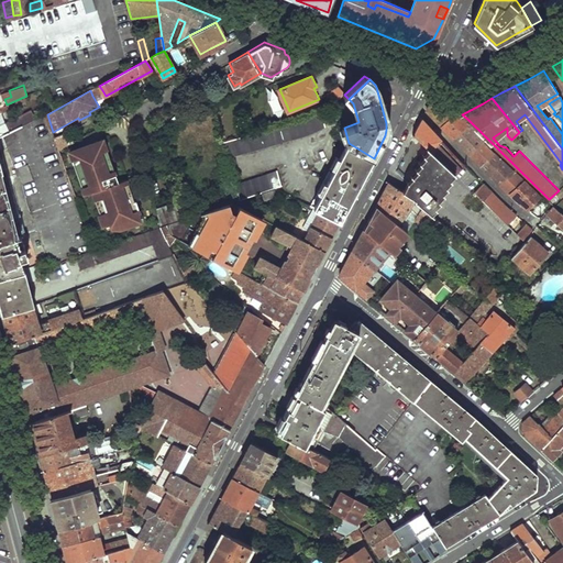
[(431,105),(428,110),(442,124),(456,110),(452,109),(446,109),(435,105),(431,105)]
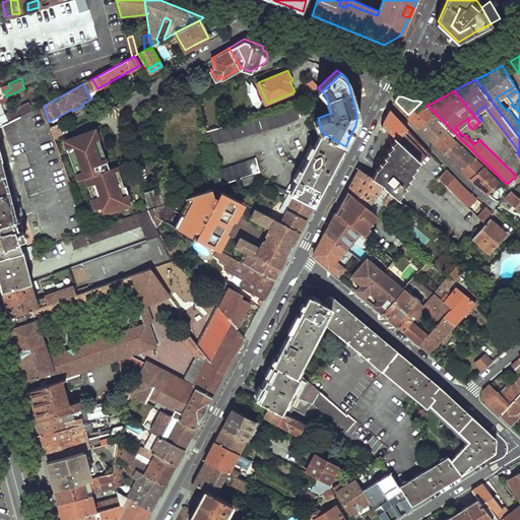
[(275,111),(206,131),(210,145),(284,124),(303,116),(297,102),(275,111)]
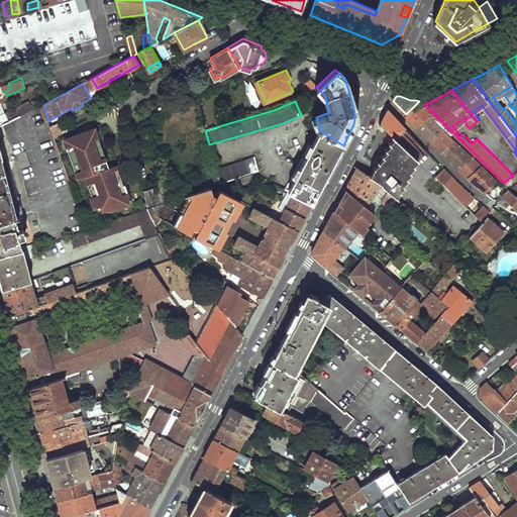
[(419,101),(406,114),(416,124),(428,113),(430,110),(424,105),(421,101),(419,101)]
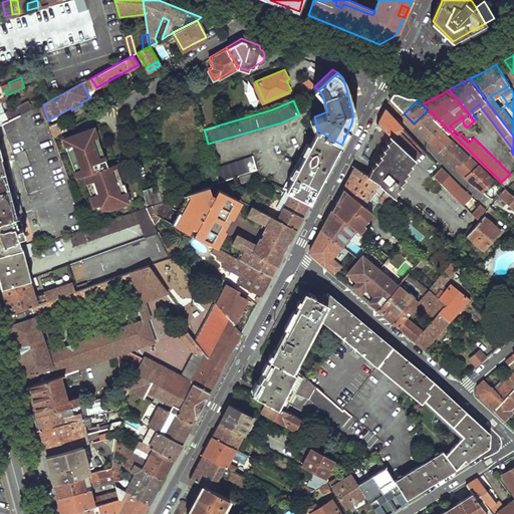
[(0,124),(30,110),(27,104),(6,113),(5,112),(0,114),(0,124)]
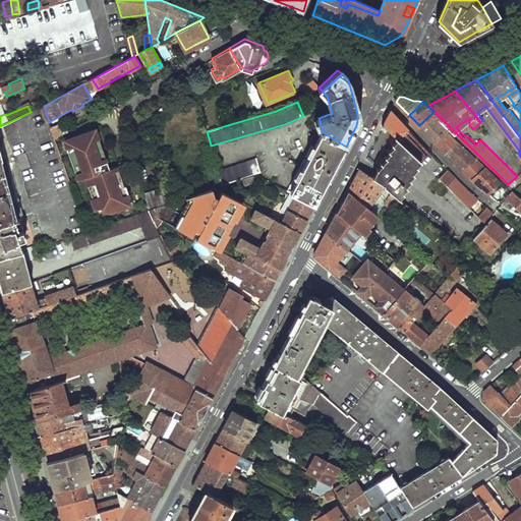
[(392,109),(383,125),(396,137),(401,142),(409,128),(392,109)]
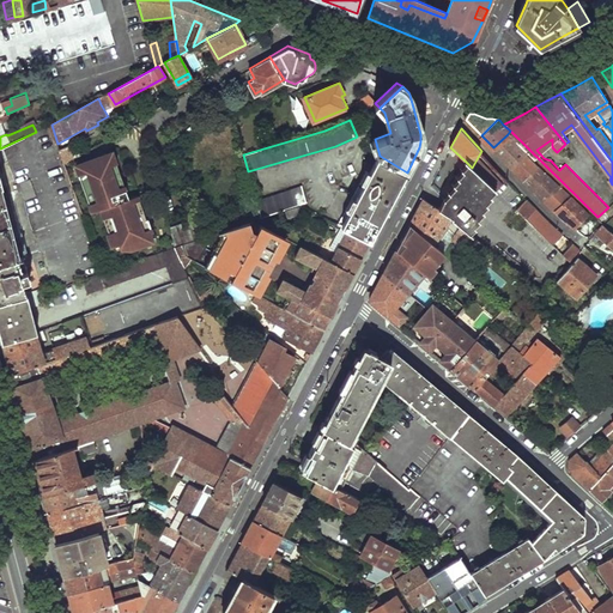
[(508,134),(493,147),(501,155),(504,151),(509,156),(505,159),(513,168),(526,151),(508,134)]
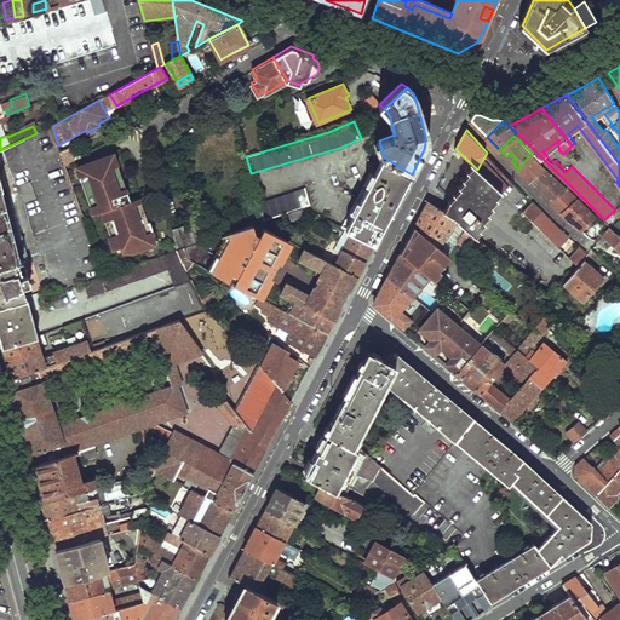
[(477,170),(501,191),(503,193),(512,179),(487,153),(477,170)]
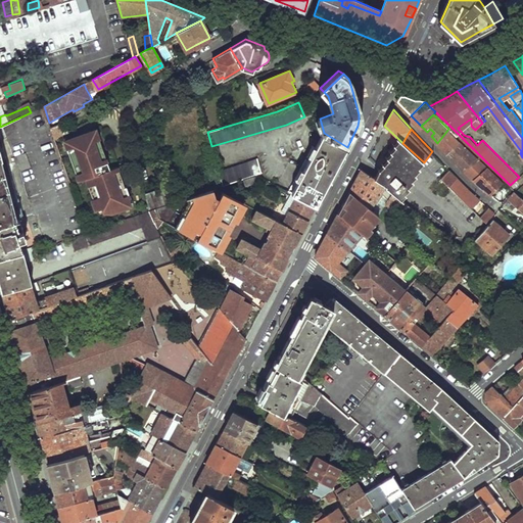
[(448,129),(437,143),(445,152),(457,138),(448,129)]
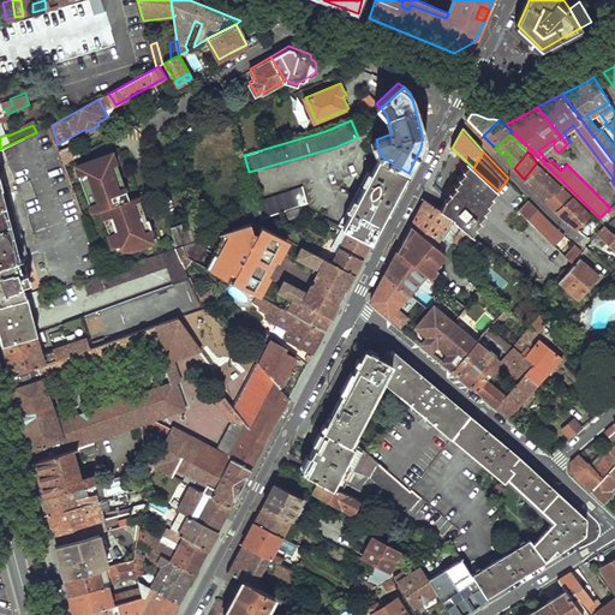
[(0,266),(25,257),(28,256),(25,245),(0,153),(0,266)]
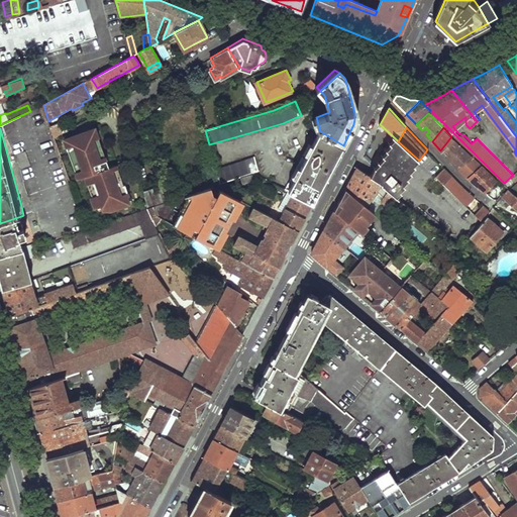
[(110,211),(131,203),(125,185),(123,186),(116,165),(109,168),(97,133),(90,129),(87,131),(86,132),(71,138),(73,144),(66,146),(78,179),(85,177),(92,197),(91,197),(94,207),(101,205),(102,210),(110,211)]
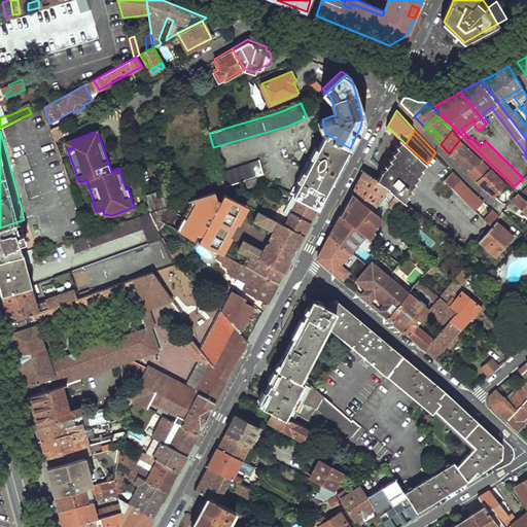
[(350,148),(326,134),(319,146),(315,156),(295,196),(318,208),(331,182),(326,179),(334,166),(336,167),(343,155),(346,156),(350,148)]
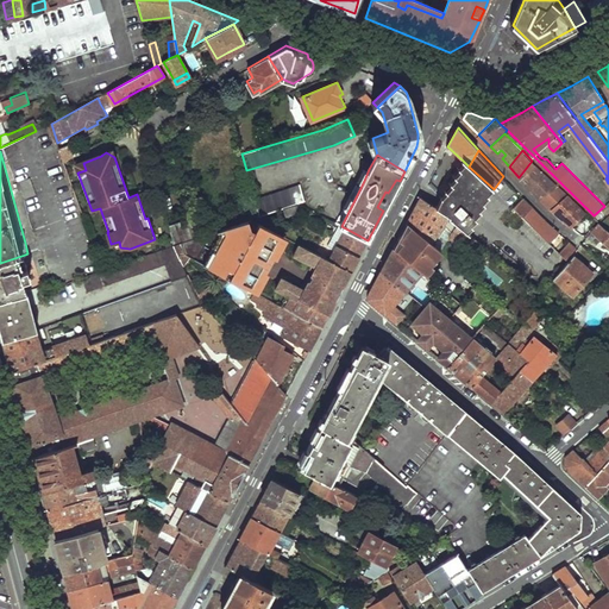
[(454,177),(449,182),(450,183),(443,189),(445,193),(439,196),(438,198),(440,201),(453,207),(471,220),(475,218),(473,214),(479,209),(477,208),(483,202),(482,201),(489,195),(487,193),(493,188),(469,167),(463,161),(457,165),(459,169),(453,175),(454,177)]
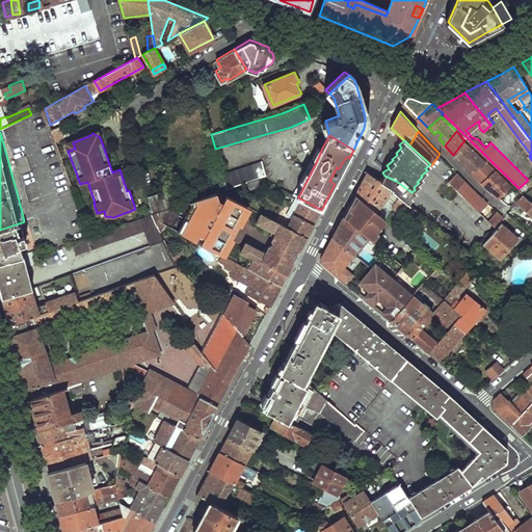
[(475,150),(464,140),(453,155),(463,164),(475,150)]
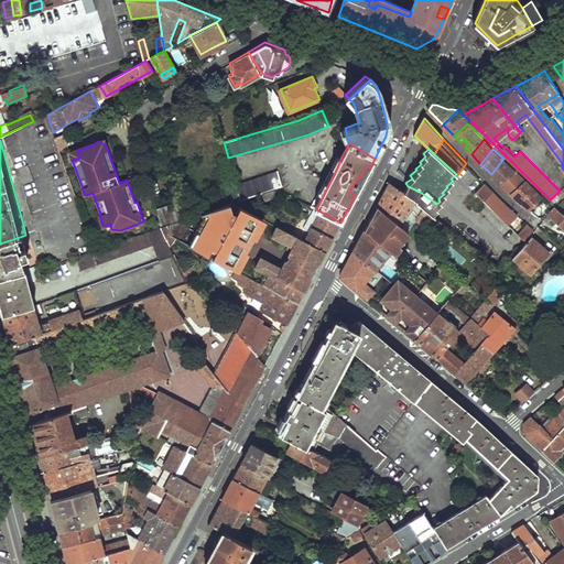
[(337,154),(329,170),(337,167),(342,156),(337,154)]
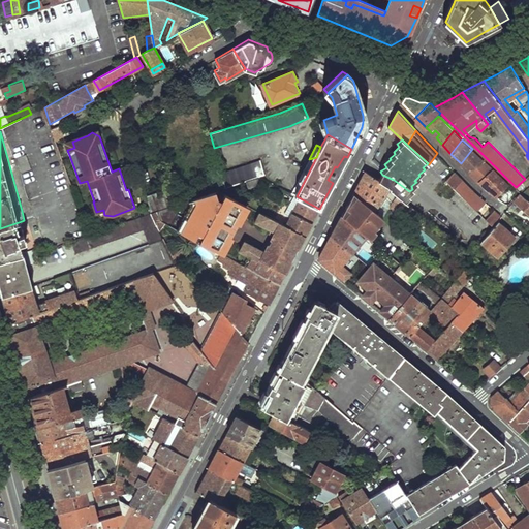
[(470,173),(483,159),(472,149),(461,163),(470,173)]
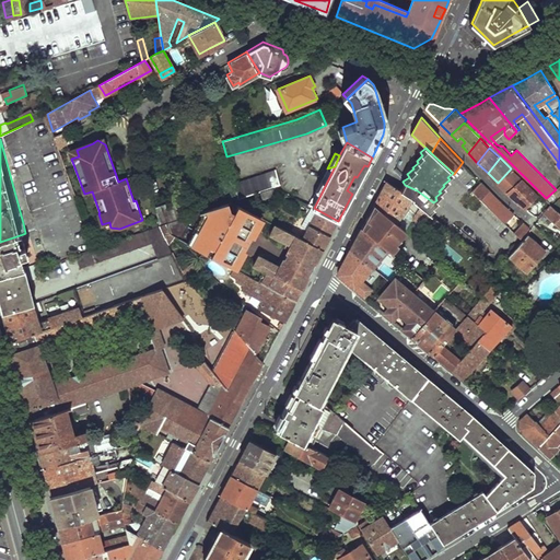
[(347,190),(352,194),(368,166),(364,165),(357,177),(354,176),(347,190)]
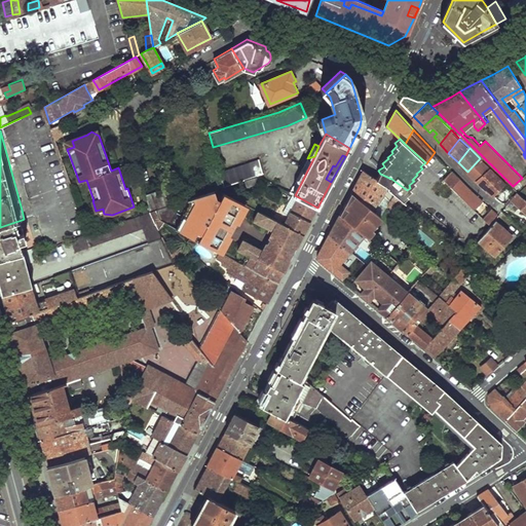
[(295,195),(314,156),(307,158),(290,192),(295,195)]
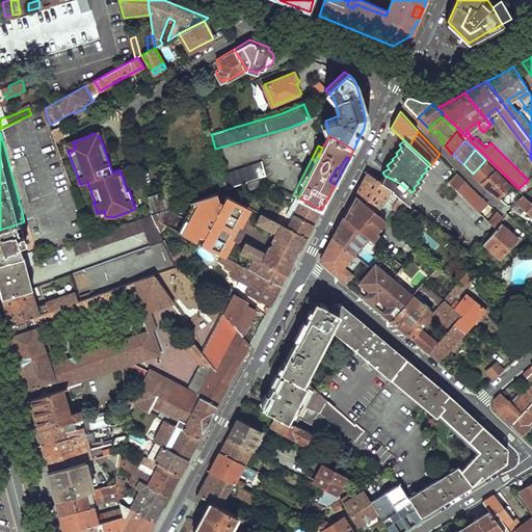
[(263,160),(222,174),(227,189),(261,178),(268,175),(263,160)]
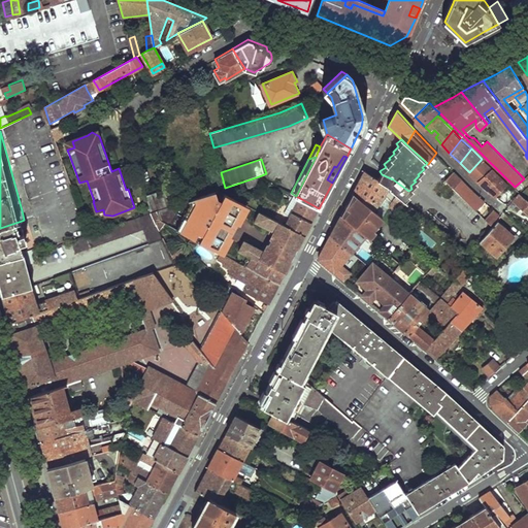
[(482,159),(469,172),(477,180),(490,167),(482,159)]
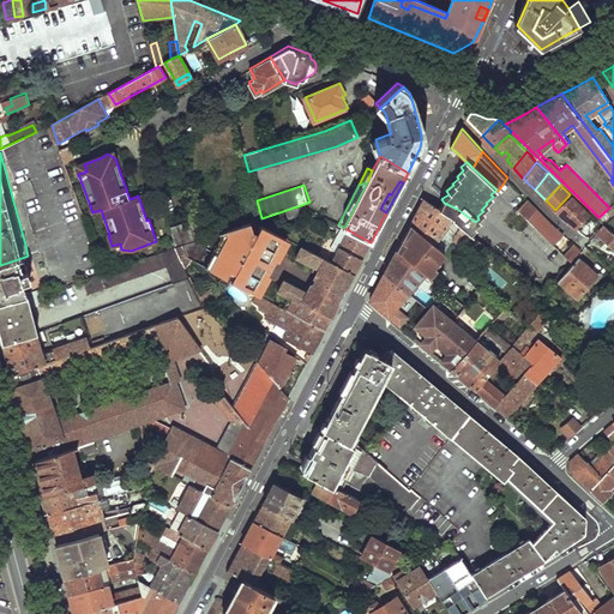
[(570,194),(555,210),(566,220),(578,203),(570,194)]
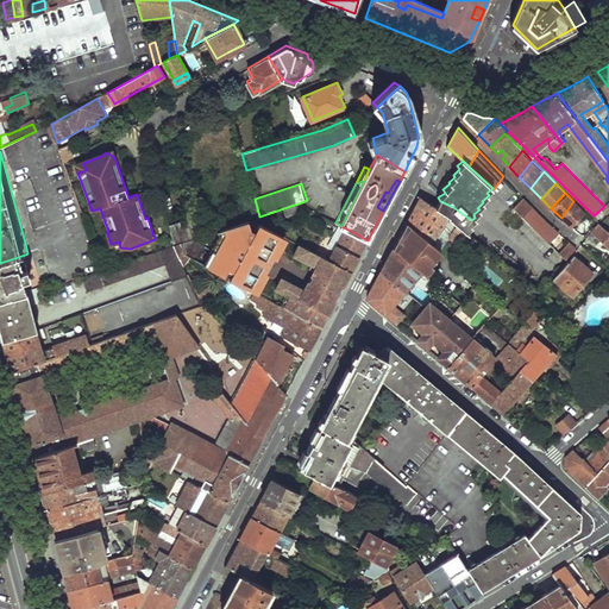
[(420,198),(407,221),(435,244),(439,238),(435,236),(445,221),(447,223),(452,227),(449,231),(459,240),(463,238),(477,251),(485,243),(469,228),(450,212),(437,205),(420,198)]
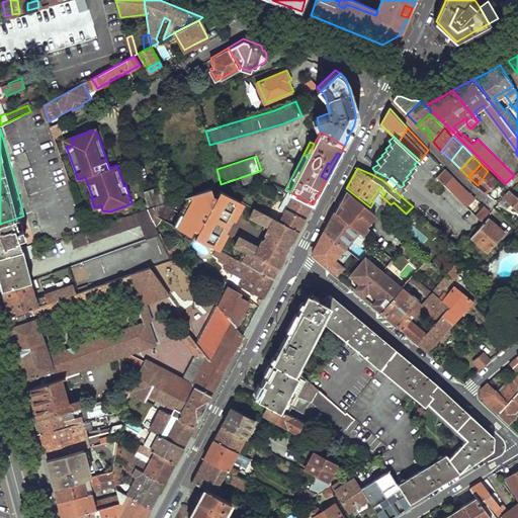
[(445,168),(435,176),(444,184),(453,177),(445,168)]
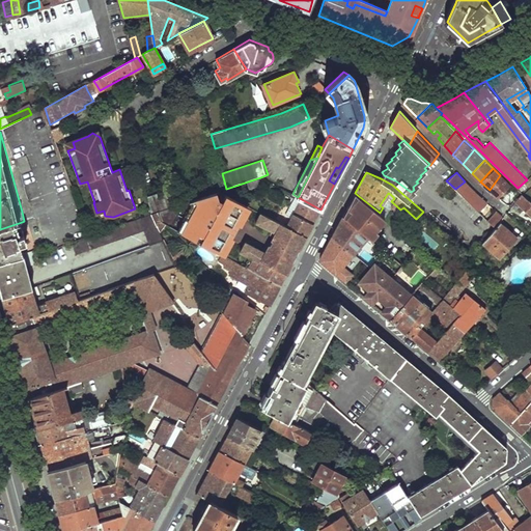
[(509,183),(501,174),(500,175),(490,190),(499,197),(509,183)]
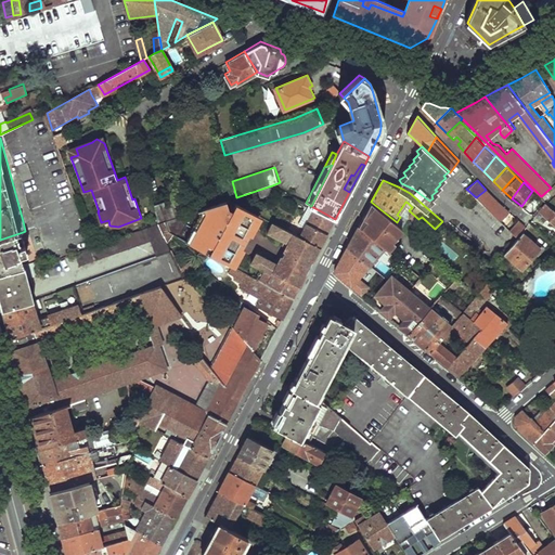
[(413,189),(401,183),(398,186),(410,193),(427,208),(433,203),(429,201),(413,189)]
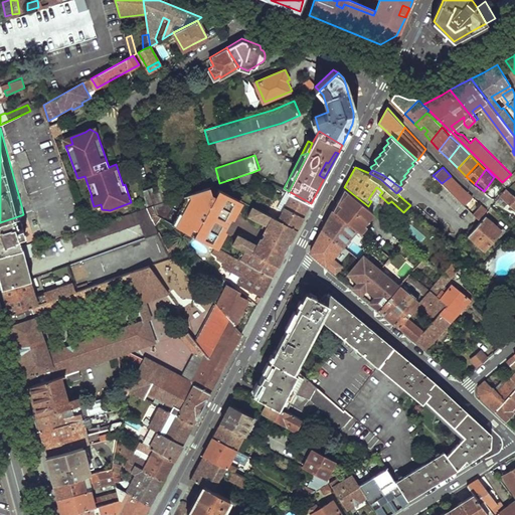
[(451,176),(442,183),(459,199),(467,191),(451,176)]
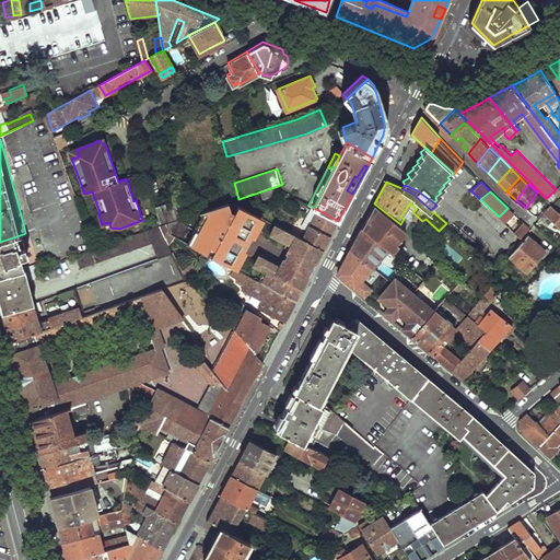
[(179,200),(171,203),(177,220),(186,218),(179,200)]
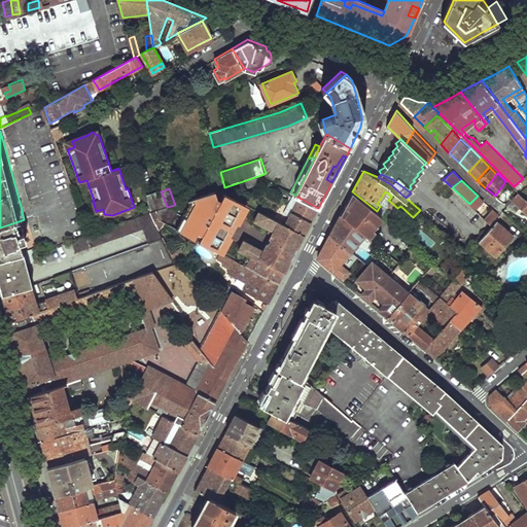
[(246,205),(217,190),(175,205),(167,207),(161,209),(154,212),(159,221),(218,253),(246,205)]
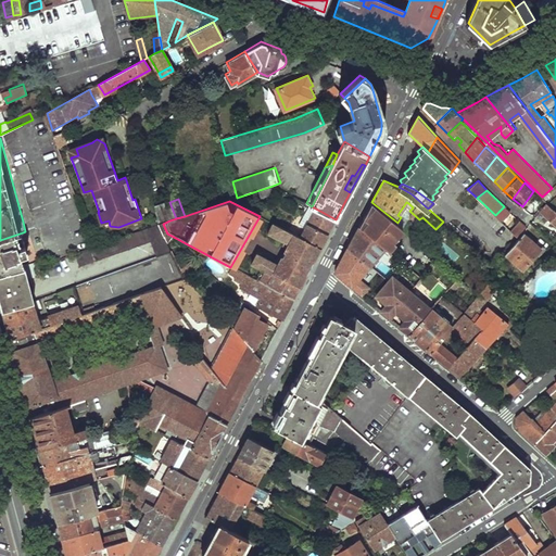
[(169,202),(163,204),(169,220),(176,218),(169,202)]
